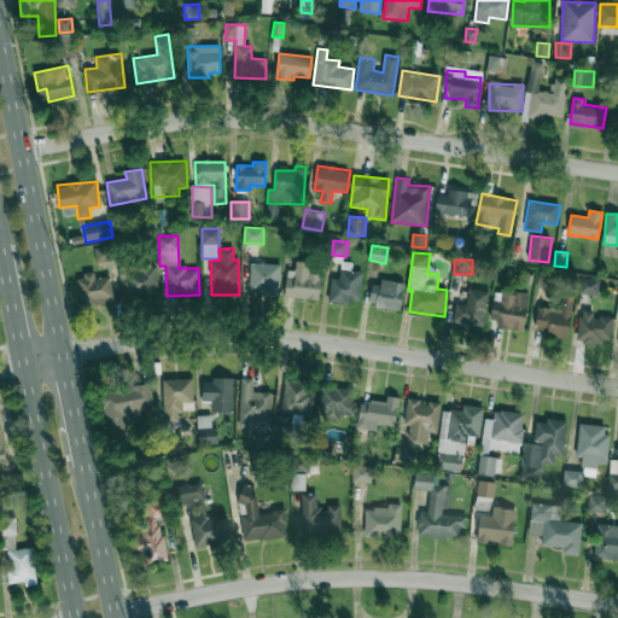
[(320,299),(321,274),(309,274),(310,262),(296,262),(296,270),(286,270),(285,298),(320,299)]
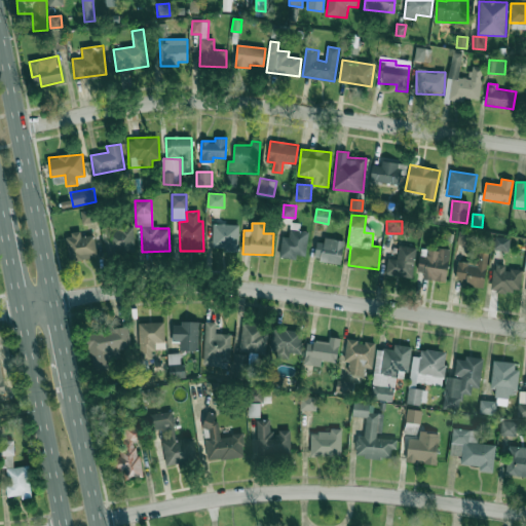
[(238,225),(213,224),(212,249),(237,251),(238,225)]
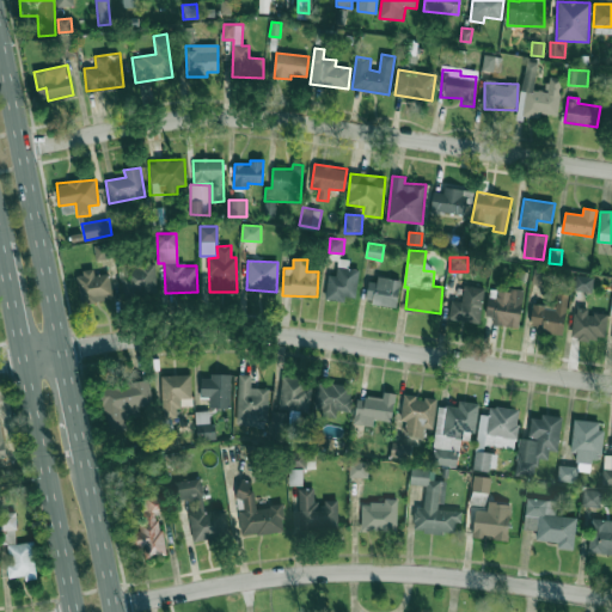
[(155,265),(122,264),(121,294),(154,295),(155,265)]
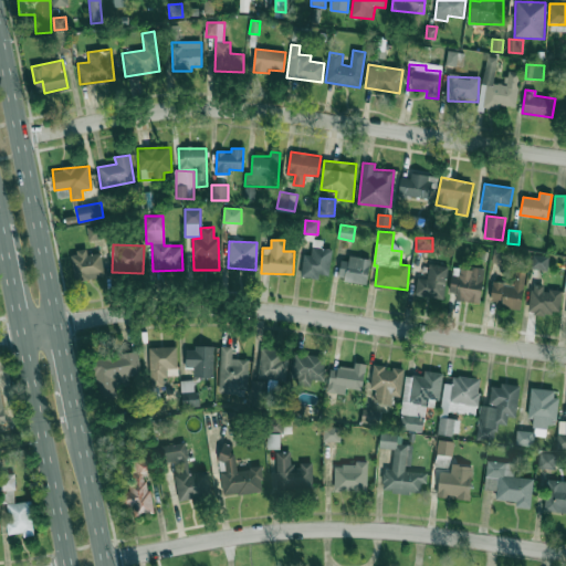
[(311,255),(303,254),(301,276),(320,279),(320,274),(328,275),(332,249),(312,247),(311,255)]
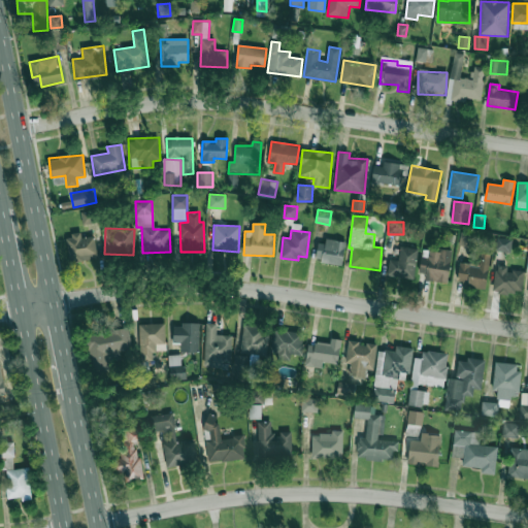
[(473,234),(461,232),(459,245),(472,248),(473,234)]
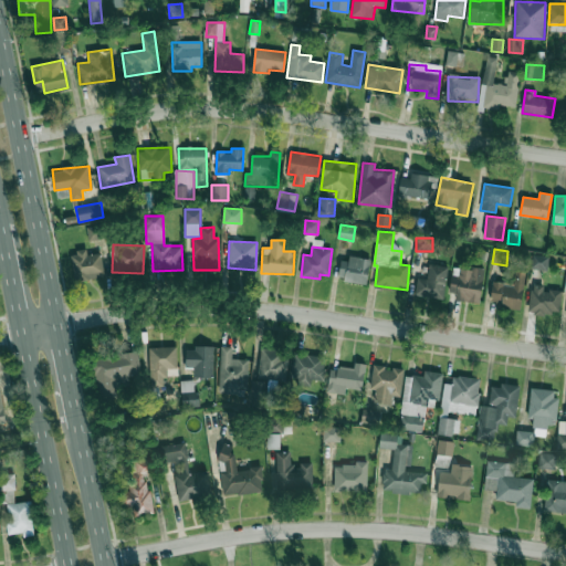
[(72,252),(74,280),(104,278),(102,253),(86,254),(86,251),(72,252)]
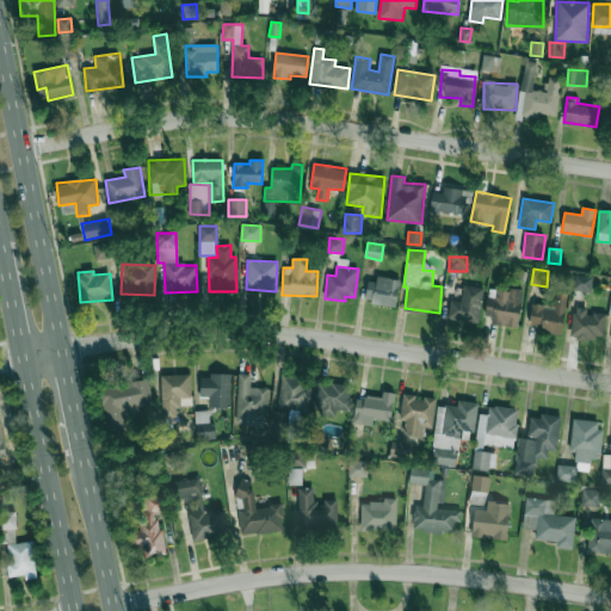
[(572,289),(591,292),(593,277),(575,275),(572,289)]
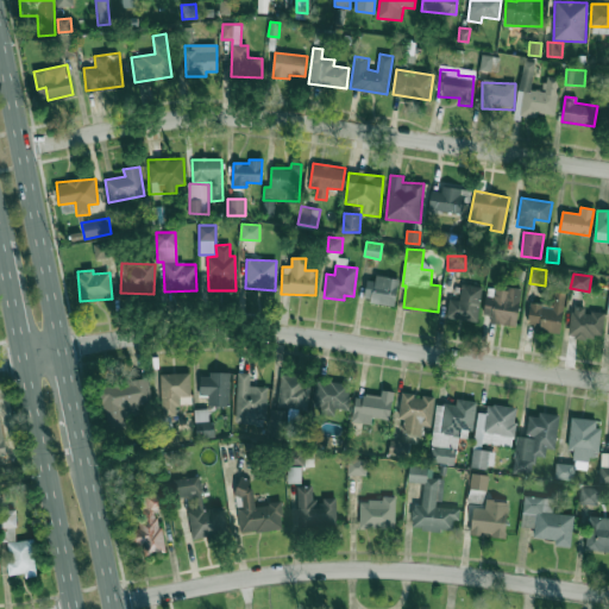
[(395,305),(397,280),(366,277),(364,301),(395,305)]
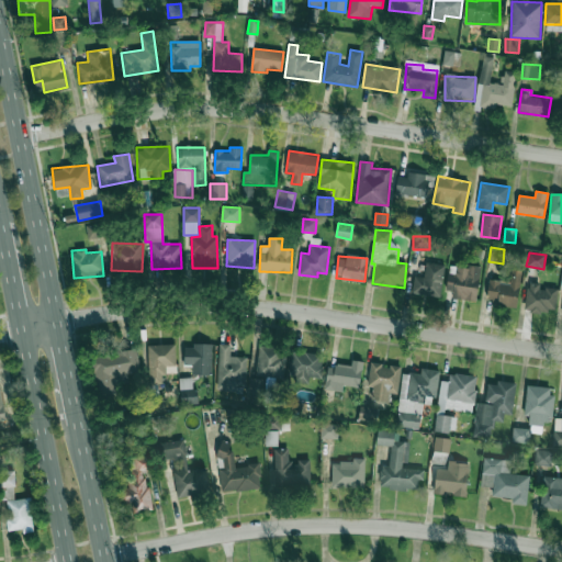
[(412,293),(440,298),(445,265),(426,262),(424,278),(414,276),(412,293)]
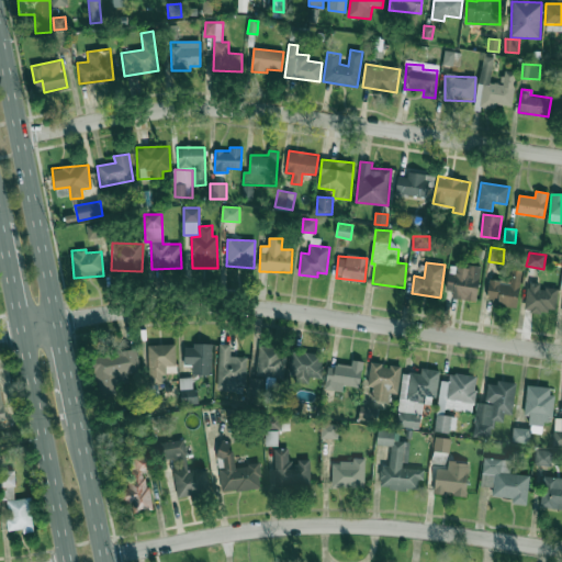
[(481,268),(458,265),(456,274),(448,273),(445,294),(475,300),(481,268)]
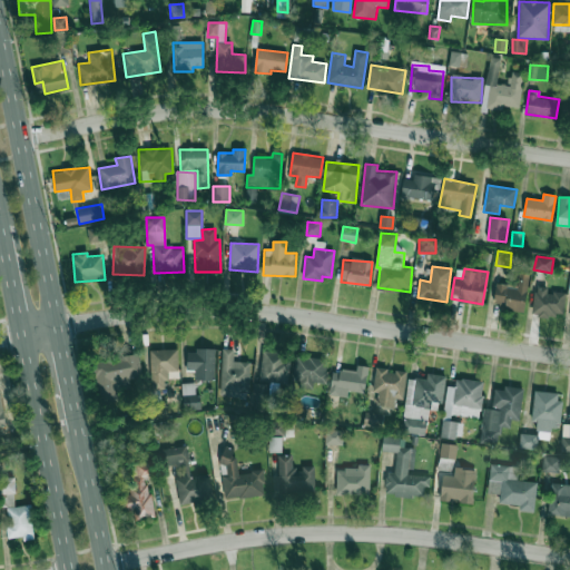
[(529,274),(519,274),(518,285),(495,283),(493,306),(526,310),(529,274)]
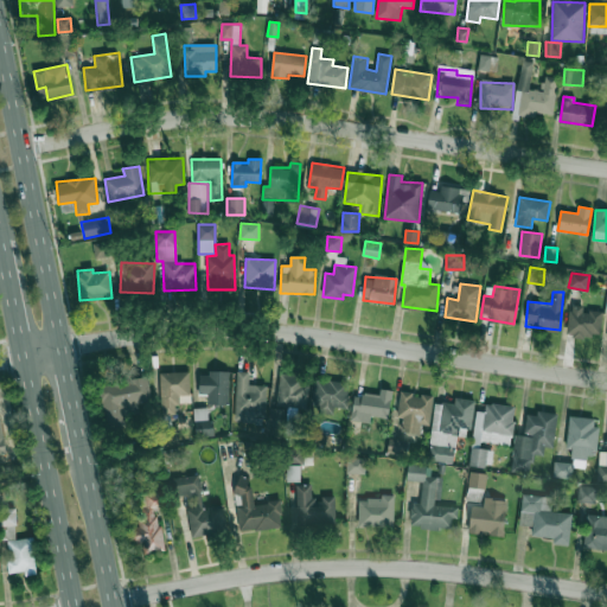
[(602,312),(583,311),(583,306),(570,305),(567,334),(600,338),(602,312)]
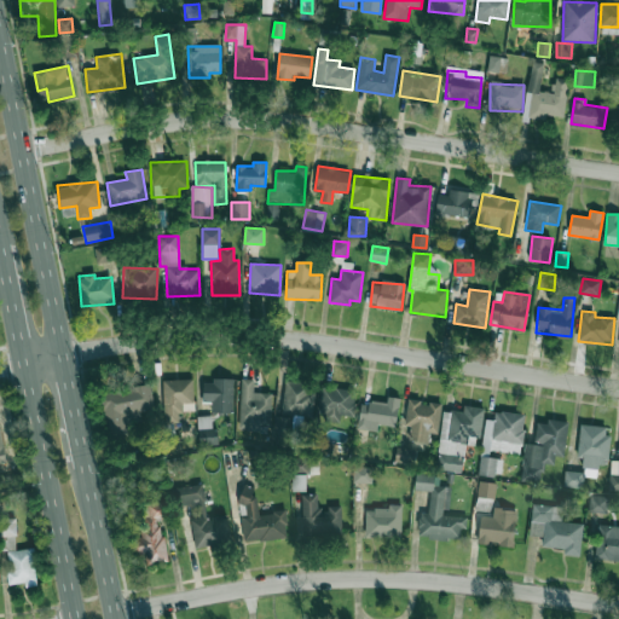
[(272,393),(254,393),(254,380),(242,379),(239,429),(271,431),(272,393)]
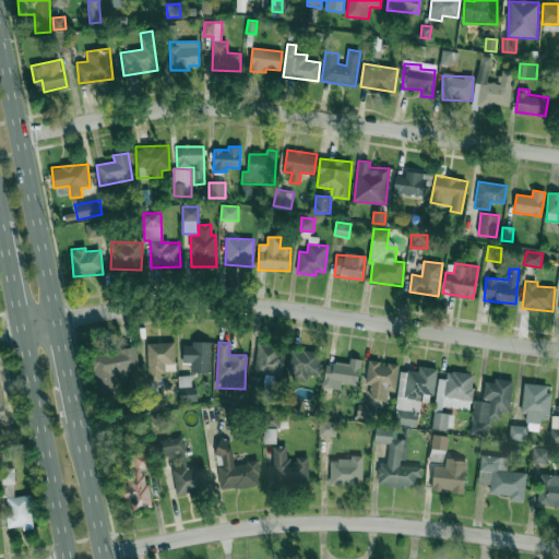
[(175,364),(175,343),(146,343),(147,381),(164,381),(164,365),(175,364)]
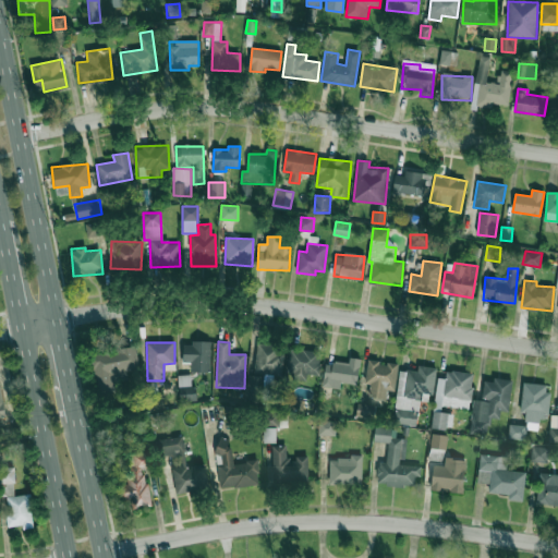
[(183,363),(190,363),(190,372),(209,373),(210,343),(183,342),(183,363)]
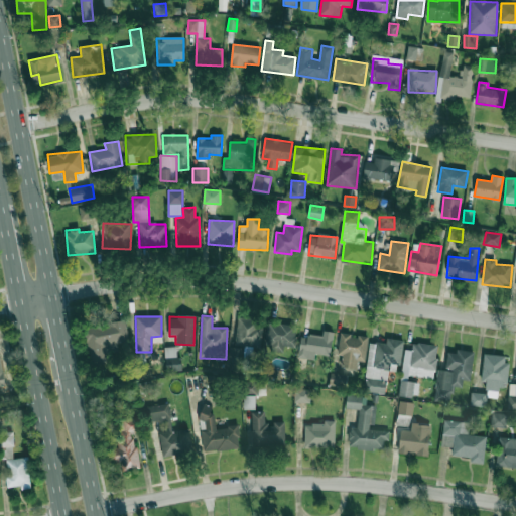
[(264,320),(239,316),(234,345),(260,349),(264,320)]
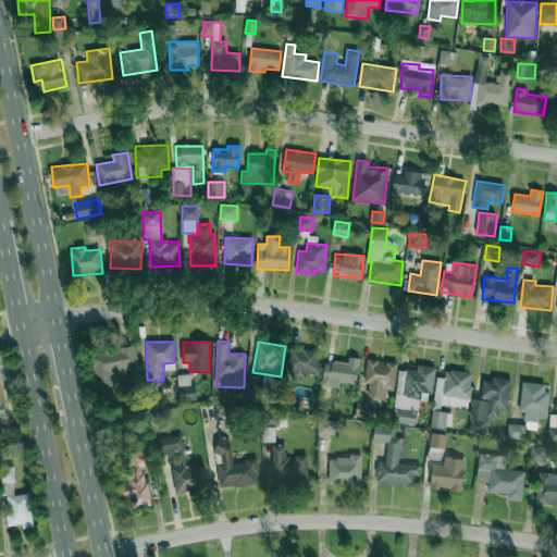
[(93,353),(98,388),(115,386),(113,374),(139,371),(136,346),(93,353)]
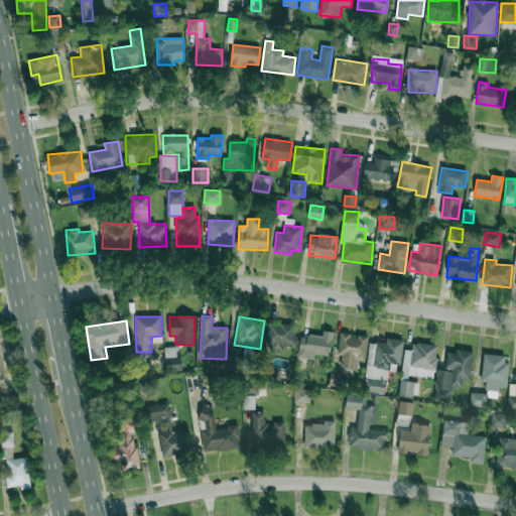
[(272,352),(283,352),(283,346),(295,347),(296,324),(267,323),(266,344),(272,344),(272,352)]
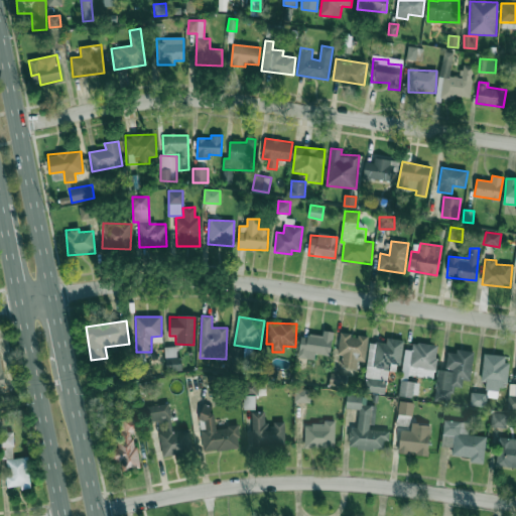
[(314,359),(315,354),(331,356),(334,332),(323,331),(323,337),(300,335),(298,358),(314,359)]
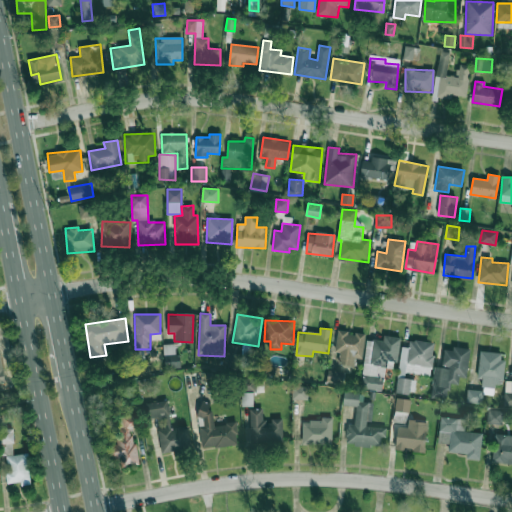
[(335,353),(341,353),(340,365),(354,366),(355,358),(363,359),(365,333),(336,332),(335,353)]
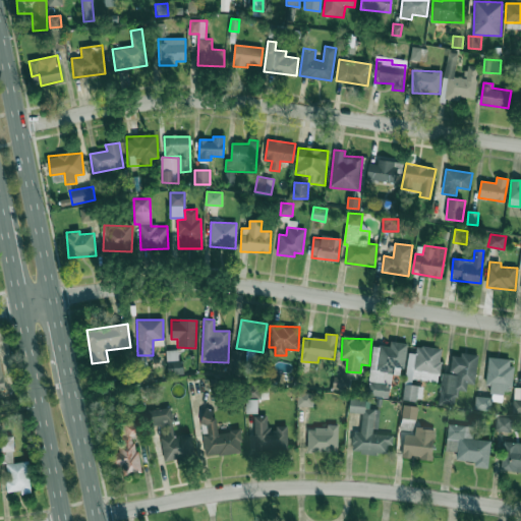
[(372,345),(367,395),(389,398),(392,374),(404,375),(407,344),(390,341),(390,347),(372,345)]
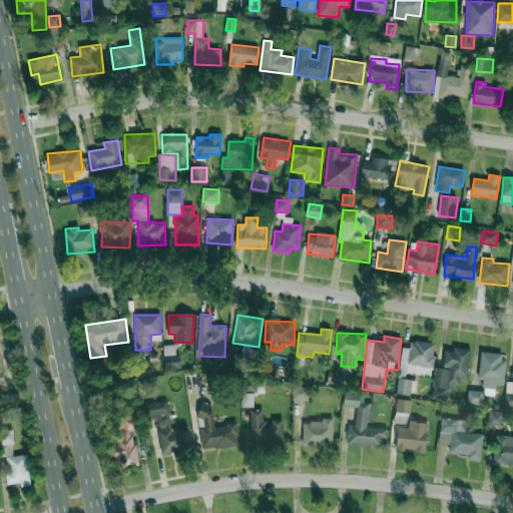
[(403,348),(399,373),(431,378),(436,344),(411,340),(409,349),(403,348)]
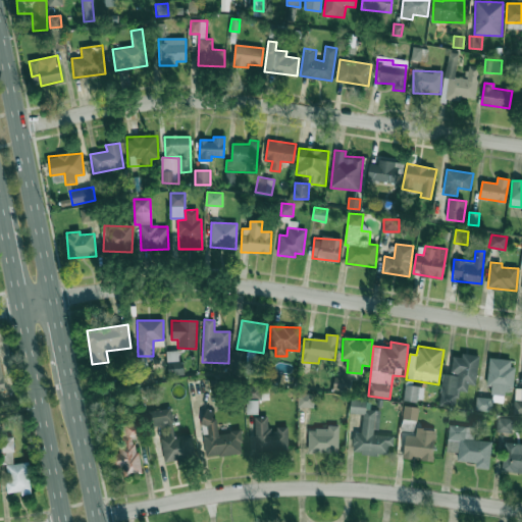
[(177,351),(166,352),(167,375),(185,375),(184,361),(178,361),(177,351)]
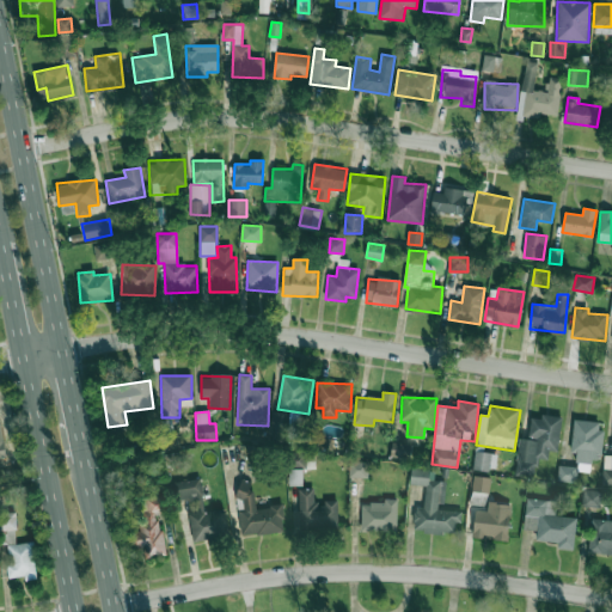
[(294,442),(295,412),(274,411),(273,441),(294,442)]
